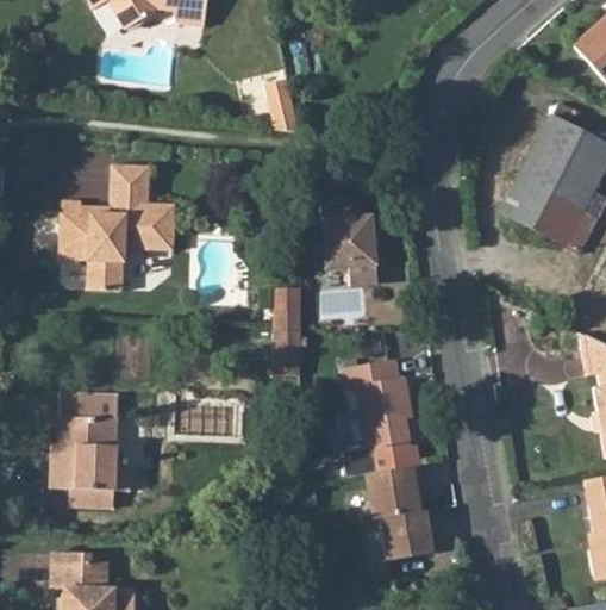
[(86,0),(92,8),(106,1),(123,29),(155,10),(170,12),(170,18),(177,24),(204,26),(206,0),(86,0)]
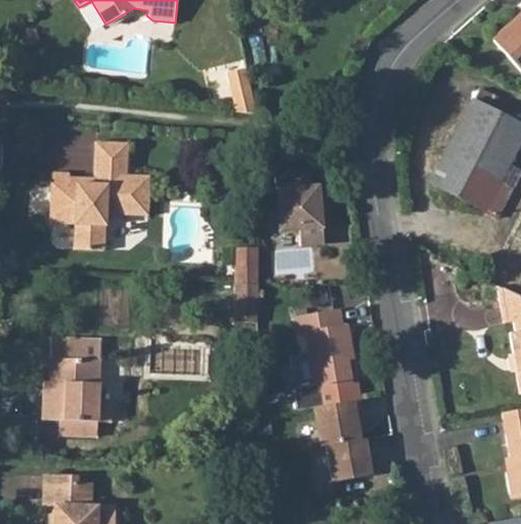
[(520,11),(496,34),(520,61),(520,11)]
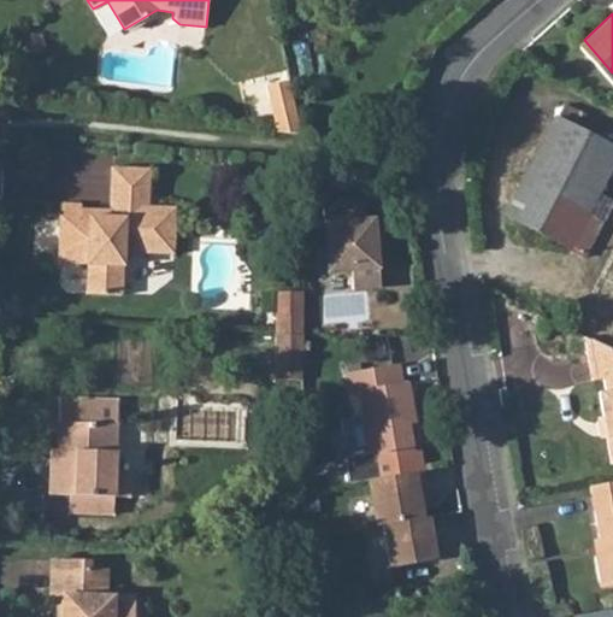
[(292,77),(266,83),(278,131),(302,134),(302,129),(292,77)]
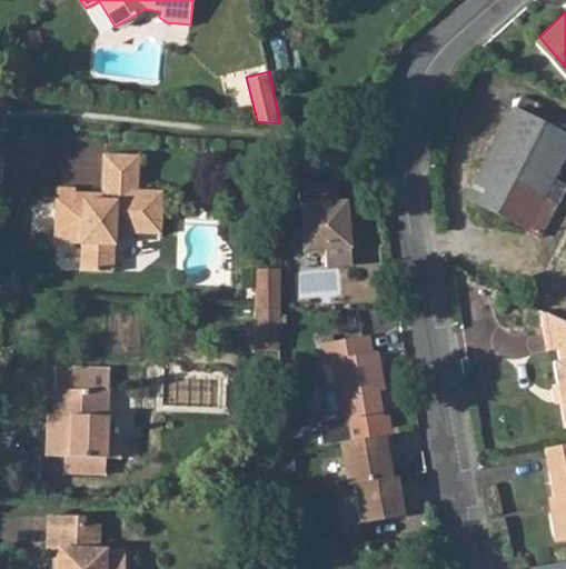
[(565,130),(518,107),(472,196),(529,226),(565,153),(565,130)]
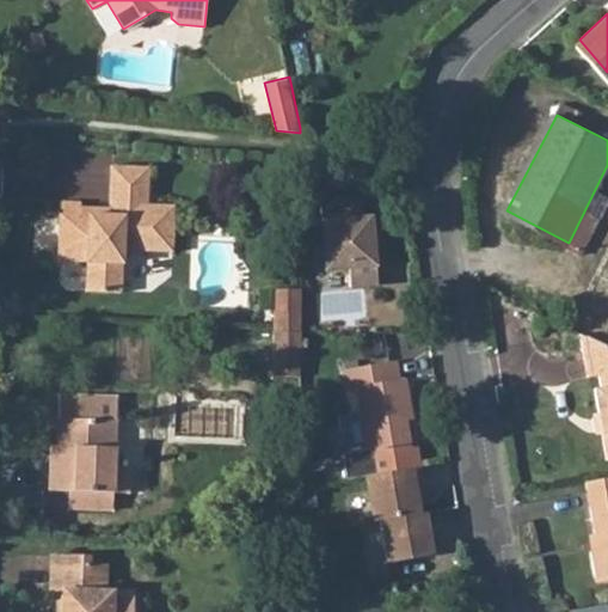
[(81,214),(83,206),(83,204),(63,203),(63,214),(60,214),(59,254),(67,262),(88,263),(87,289),(123,291),(124,249),(173,251),(176,203),(149,202),(151,166),(112,165),(111,207),(111,214),(81,214)]
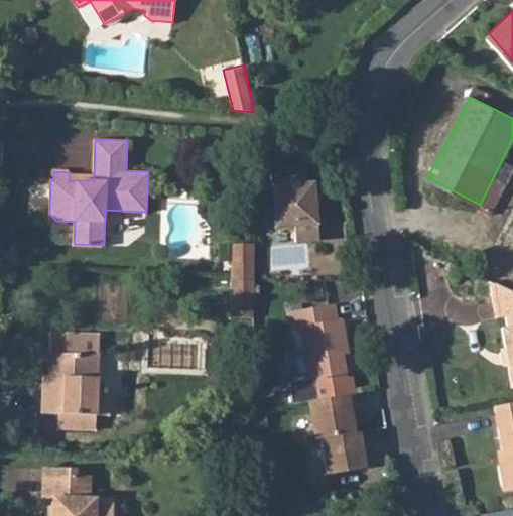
[(270,163),(277,228),(295,226),(296,242),(321,240),(316,202),(323,202),(321,182),(308,183),(306,167),(270,163)]
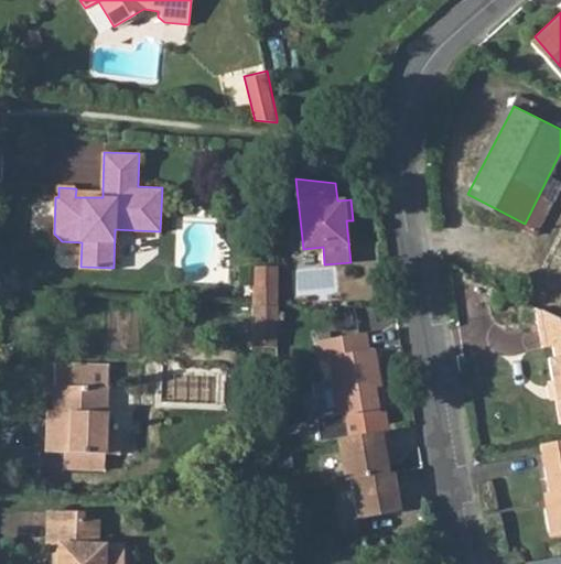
[(254,267),(250,305),(277,306),(278,296),(279,275),(279,268),(254,267)]
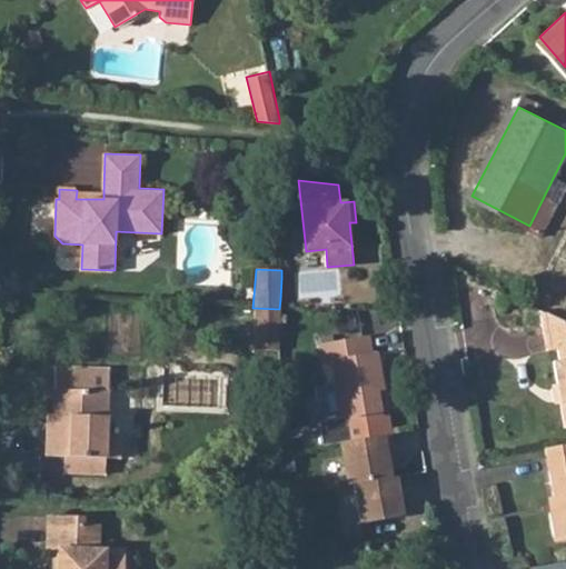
[(252,308),(251,349),(276,350),(279,309),(252,308)]
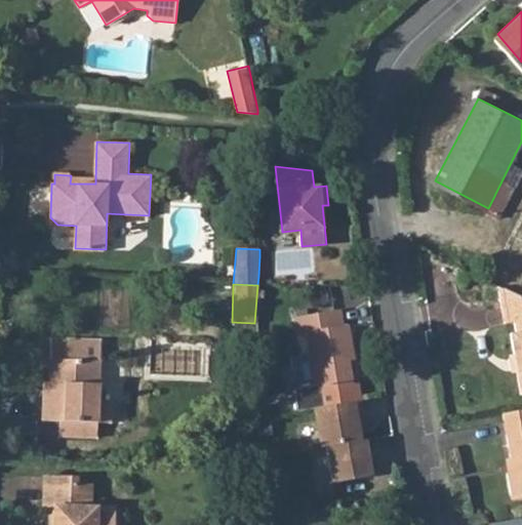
[(521,295),(504,286),(509,317),(517,317),(519,330),(515,332),(521,370),(521,295)]
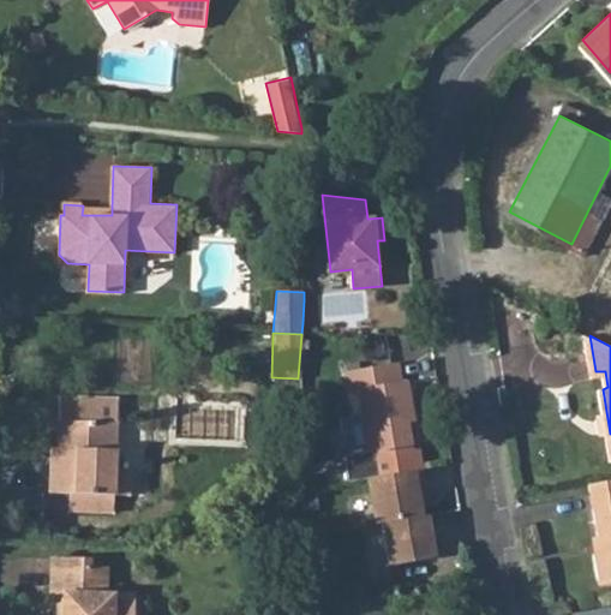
[(396,381),(393,363),(342,371),(346,393),(357,390),(367,448),(341,453),(346,479),(420,466),(415,445),(409,446),(406,423),(412,422),(403,380),(396,381)]
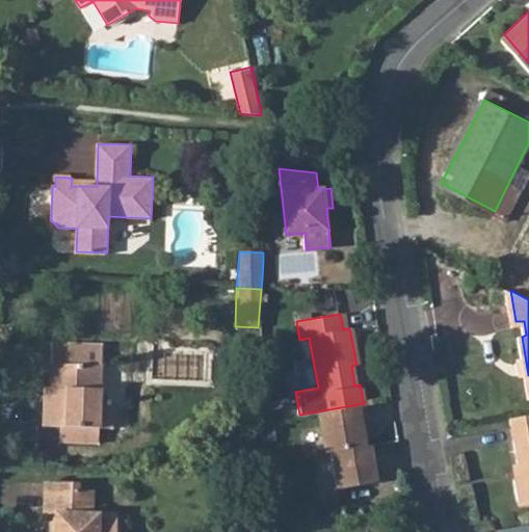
[(43,425),(61,426),(99,428),(112,429),(113,405),(106,404),(107,342),(55,341),(52,388),(57,388),(56,402),(45,402),(43,425)]
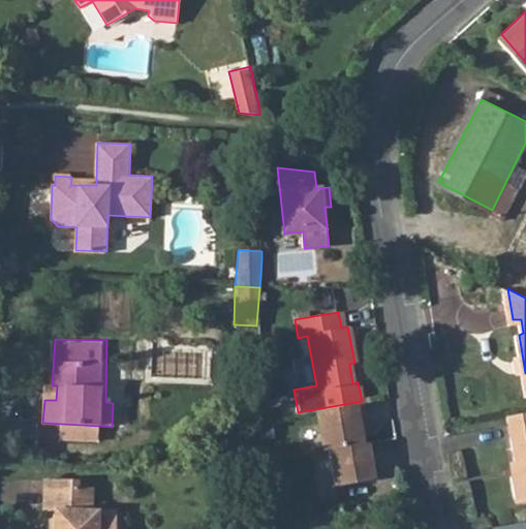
[(314,410),(320,449),(361,442),(357,419),(364,417),(362,401),(314,410)]
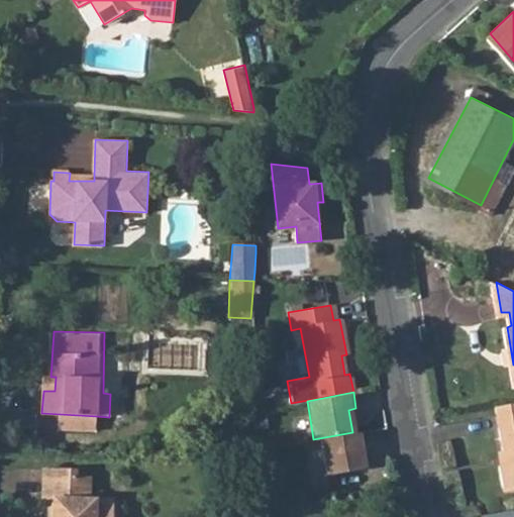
[(513,403),(502,405),(511,457),(507,463),(511,487),(513,487),(513,403)]
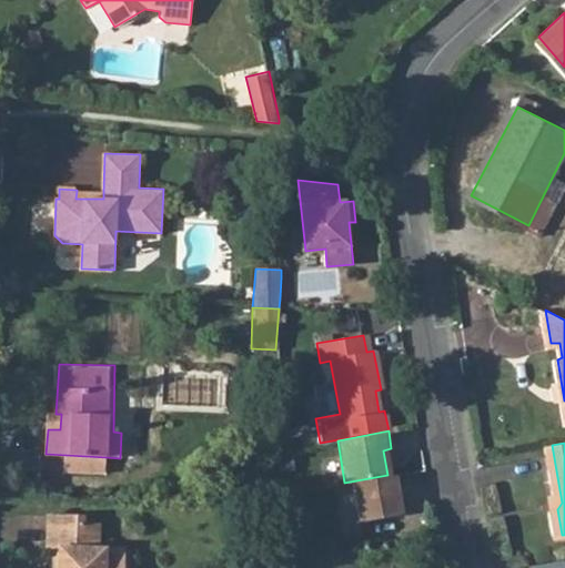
[(106,457),(66,455),(64,472),(104,474),(106,457)]
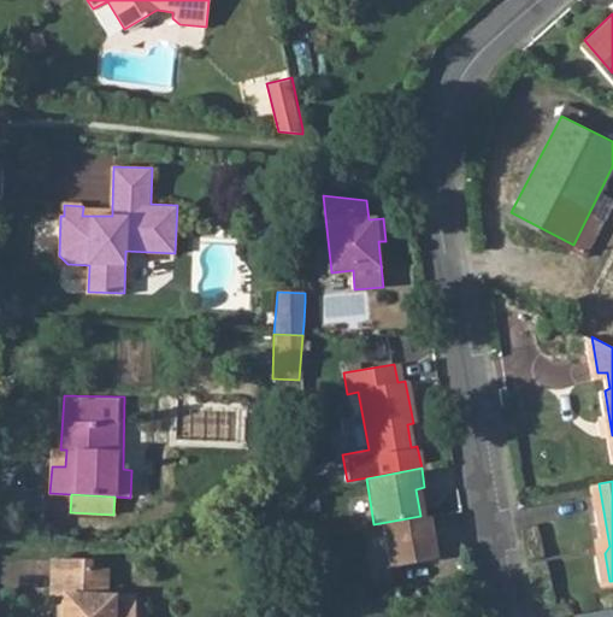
[(429,513),(379,523),(388,565),(435,557),(430,534),(432,533),(429,513)]
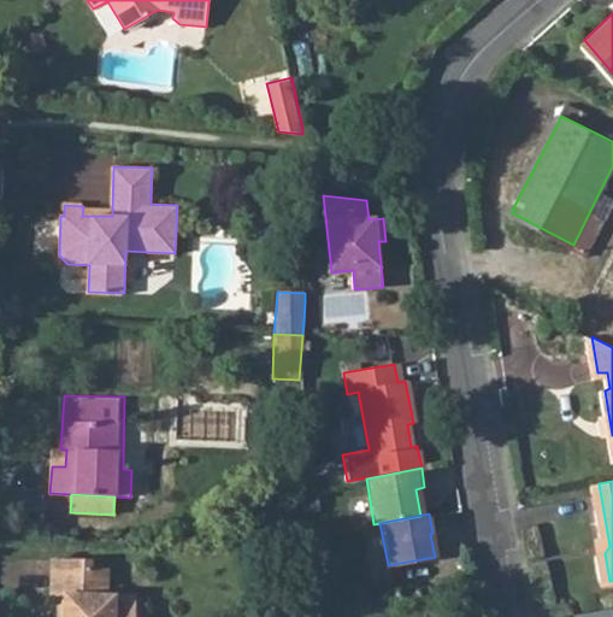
[(68,616),(133,616),(134,598),(105,595),(107,573),(90,570),(90,562),(54,559),(52,597),(59,597),(64,598),(64,612),(69,613),(68,616)]
